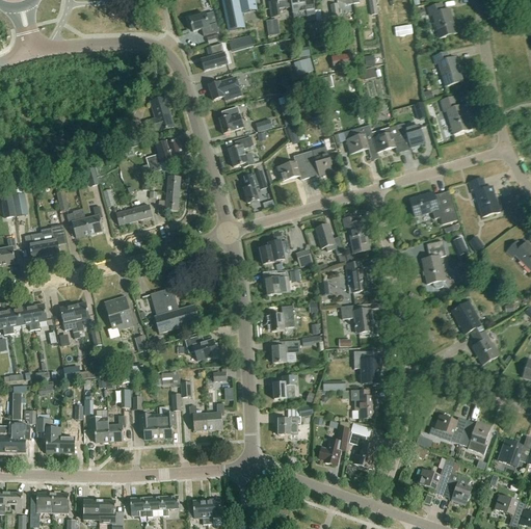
[(222,0),(229,29),(244,26),(241,11),(258,8),(256,0),(222,0)]
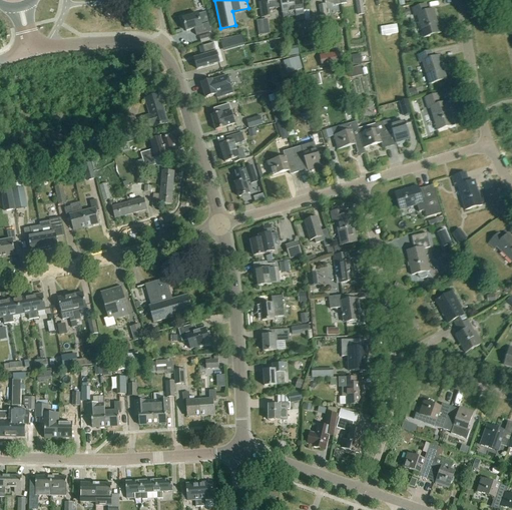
[(259,0),(261,15),(270,14),(268,8),(281,6),(280,0),(259,0)]
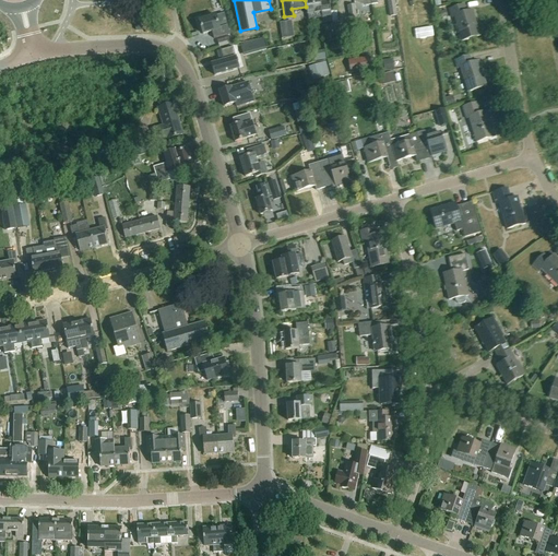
[(305,0),(306,7),(307,12),(320,10),(322,20),(331,19),(328,0),(305,0)]
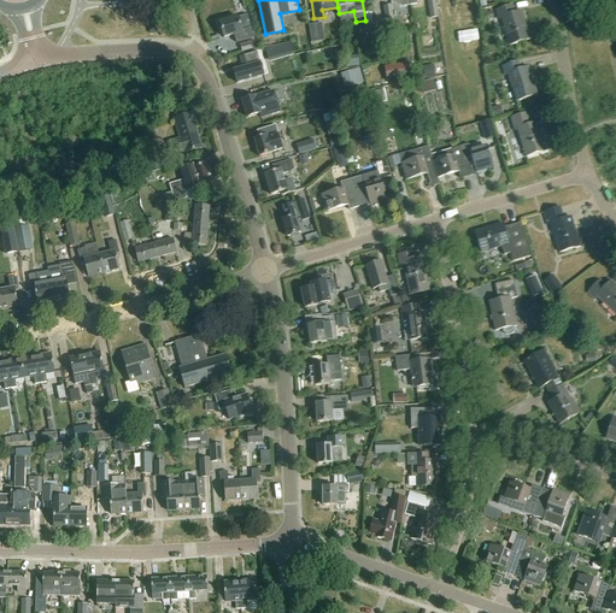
[(438,15),(435,0),(427,0),(429,16),(438,15)]
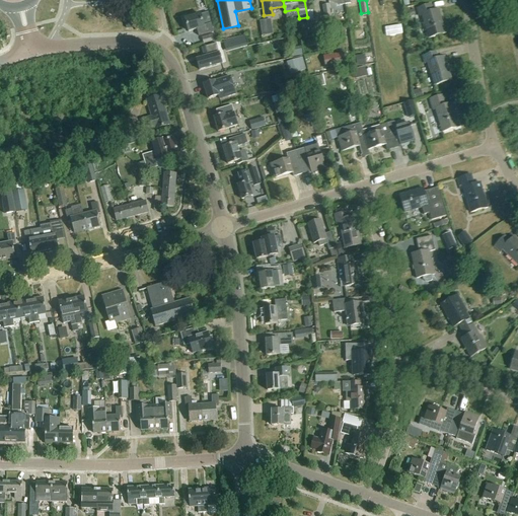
[(323,13),(324,19),(331,17),(328,2),(321,3),(323,13)]
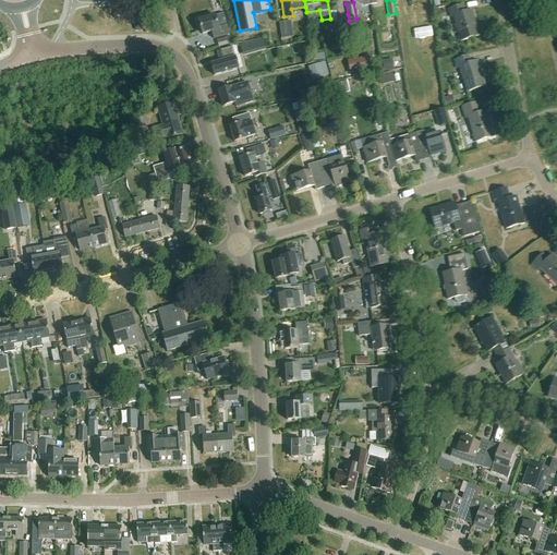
[(460,38),(479,33),(471,8),(464,10),(462,2),(448,7),(450,14),(452,13),(460,38)]
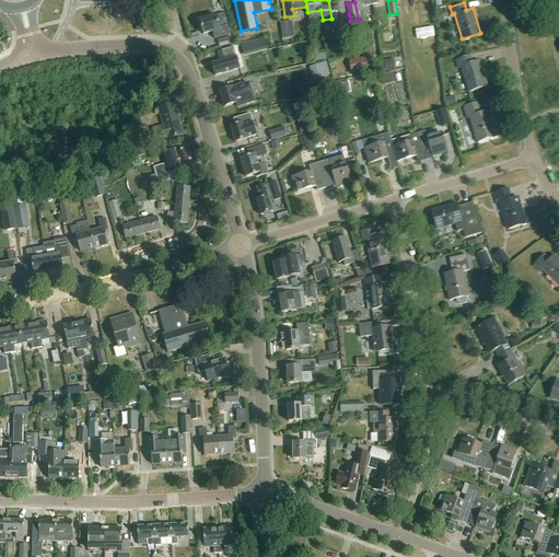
[(217,35),(230,32),(225,19),(218,21),(216,13),(198,18),(202,32),(214,28),(217,35)]
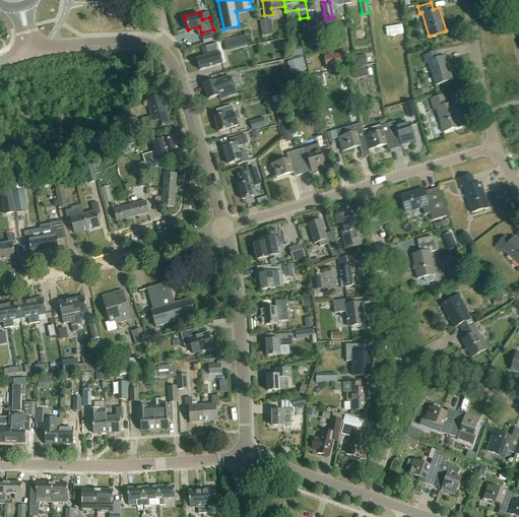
[(270,17),(259,18),(261,34),(272,31),(270,17)]
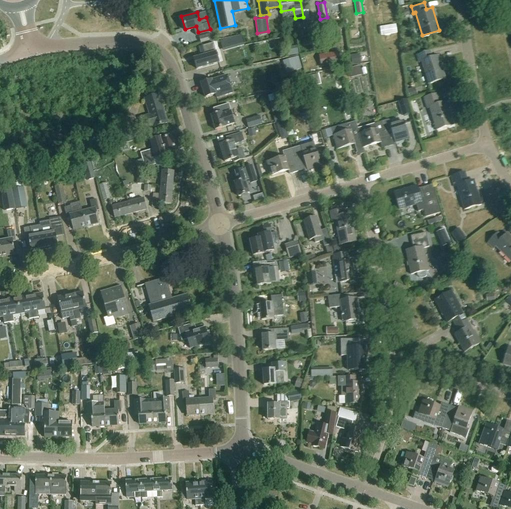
[(309,19),(303,20),(304,31),(311,29),(309,19)]
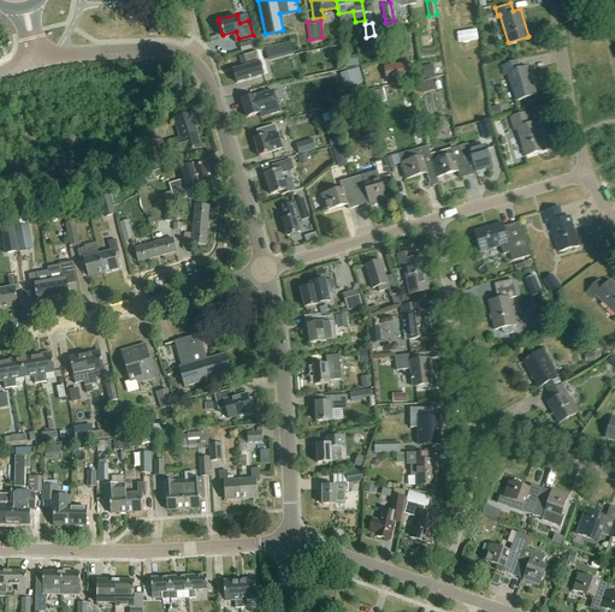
[(479,24),(460,28),(462,39),(482,36),(479,24)]
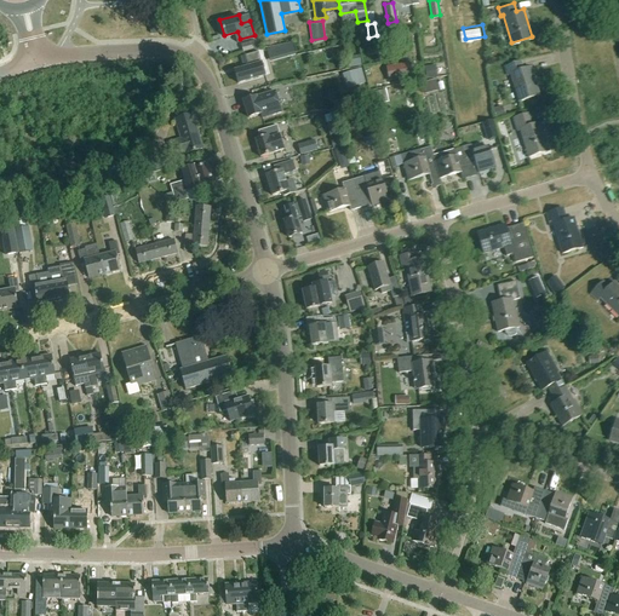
[(256,38),(241,41),(244,50),(258,45),(256,38)]
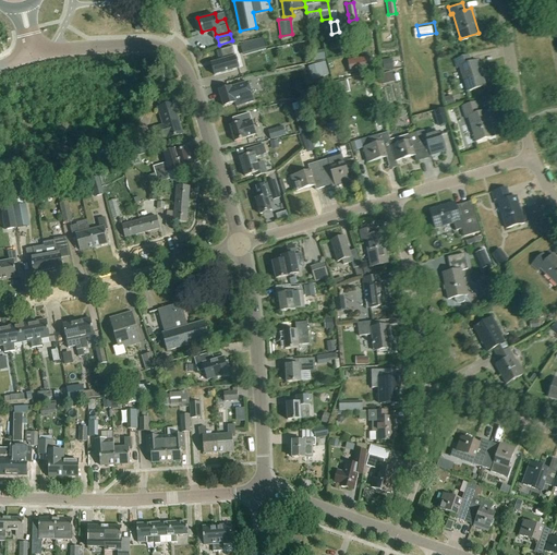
[(222,47),(217,49),(219,59),(210,61),(214,73),(230,69),(238,67),(232,45),(229,46),(222,47)]
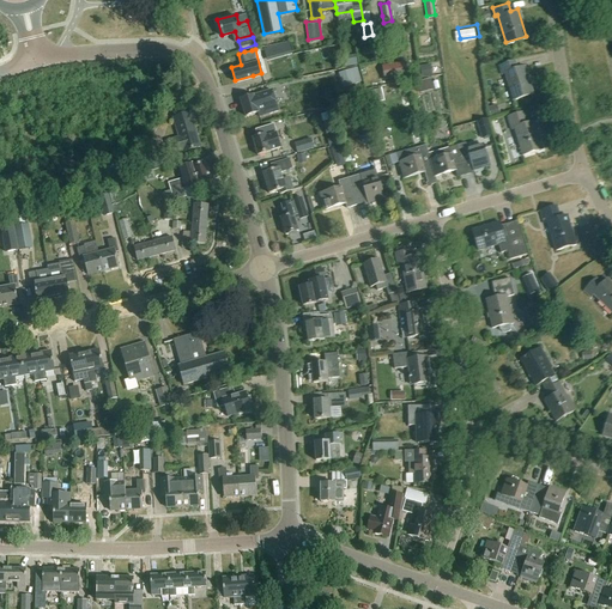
[(513,98),(533,91),(525,64),(516,66),(515,59),(500,64),(502,72),(504,71),(513,98)]
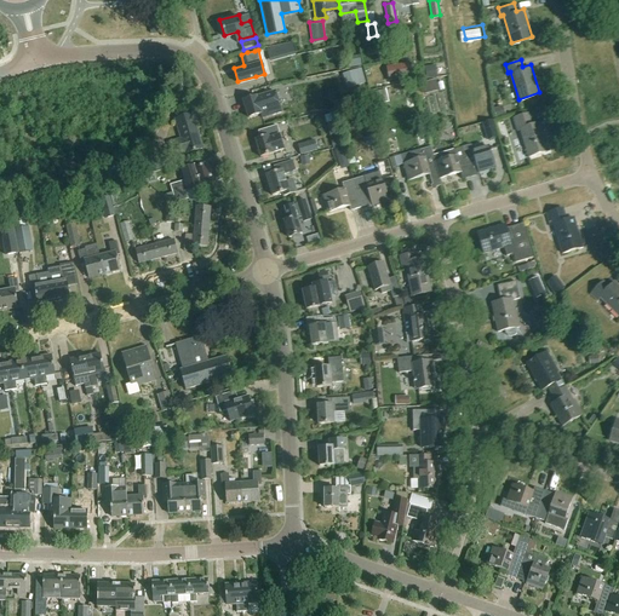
[(410,61),(397,62),(400,78),(412,75),(410,61)]
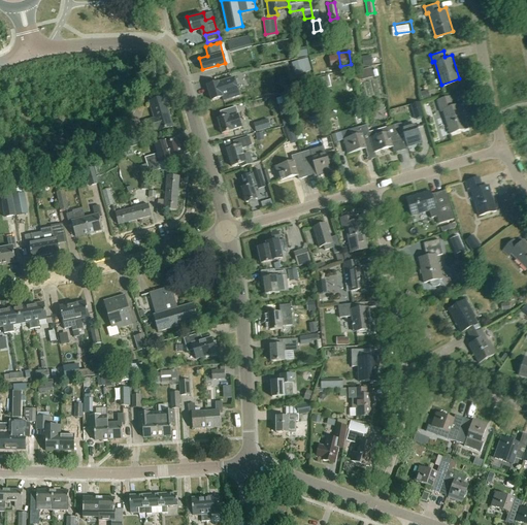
[(361,55),(363,65),(372,63),(370,53),(361,55)]
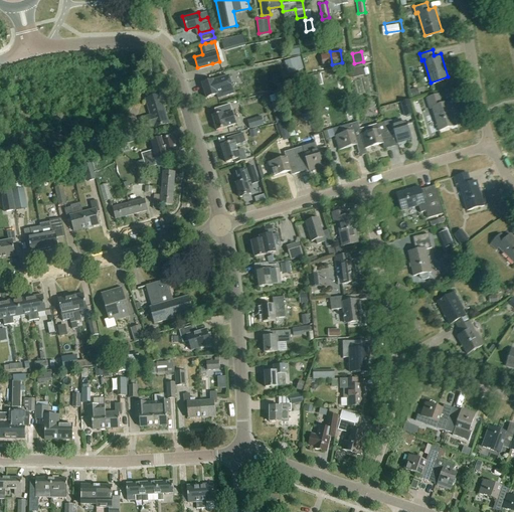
[(303,66),(300,55),(290,58),(294,70),(303,66)]
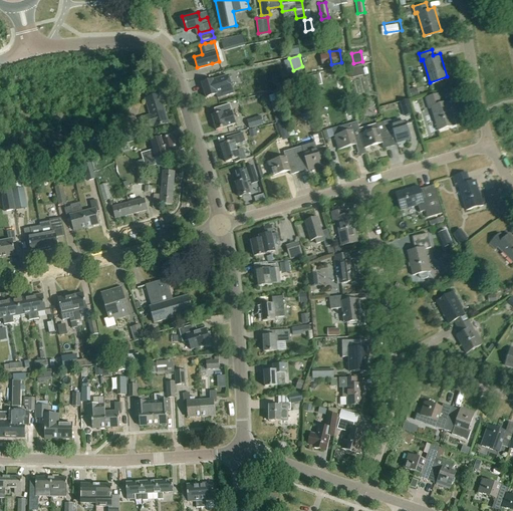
[(347,77),(366,73),(364,64),(345,68),(347,77)]
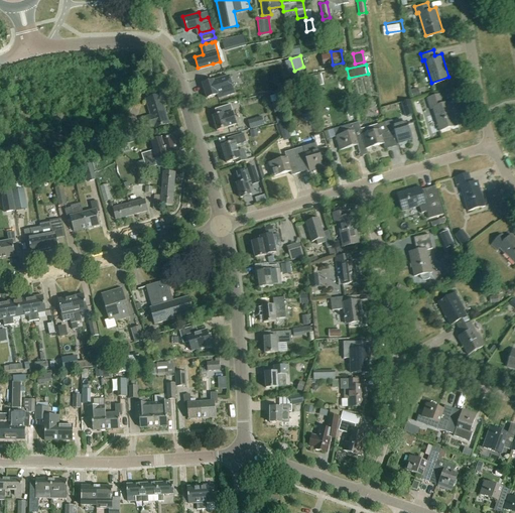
[(312,83),(325,81),(324,71),(310,72),(312,83)]
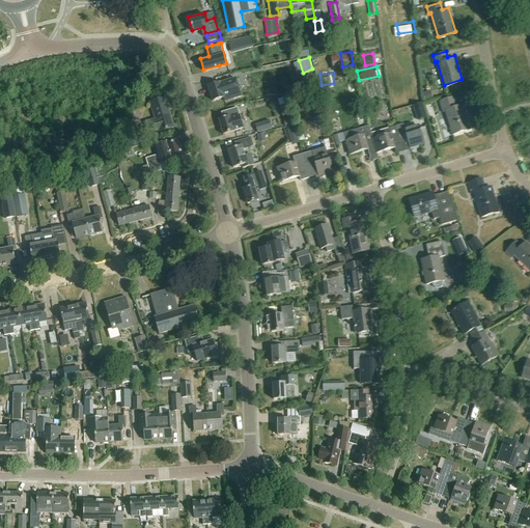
[(213,99),(223,95),(224,100),(241,94),(235,76),(219,80),(207,84),(213,99)]
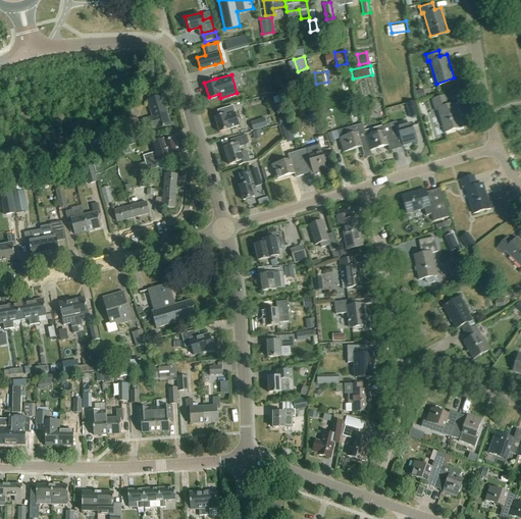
[(421,89),(415,91),(417,98),(423,96),(421,89)]
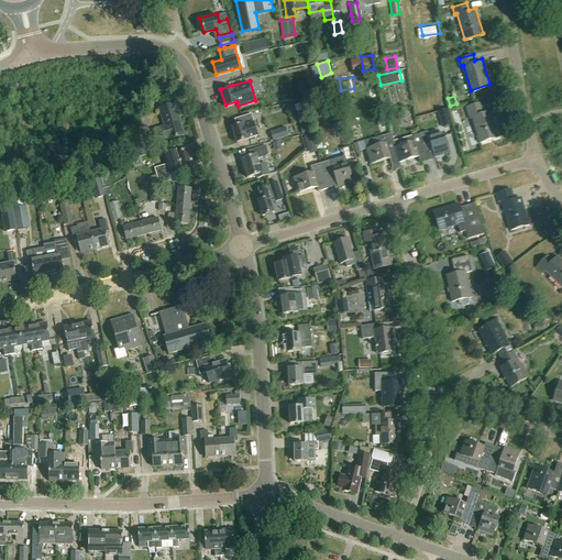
[(156,140),(168,136),(183,132),(175,108),(178,107),(176,100),(158,106),(164,122),(152,127),(156,140)]
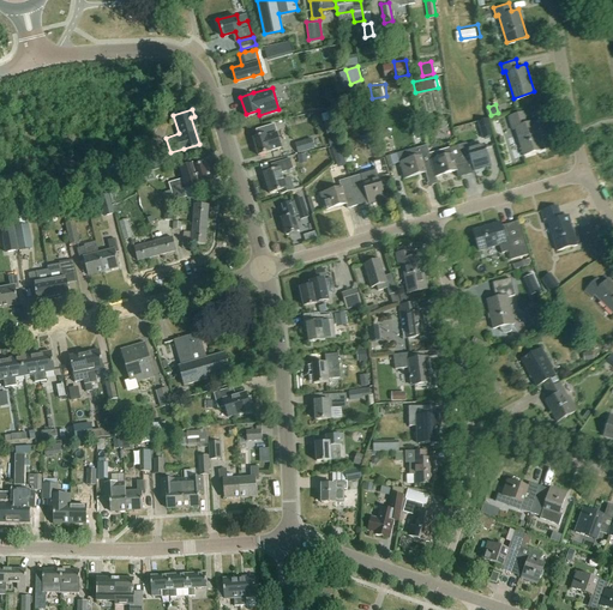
[(523,153),(542,146),(534,119),(527,121),(524,110),(508,115),(511,127),(515,126),(523,153)]
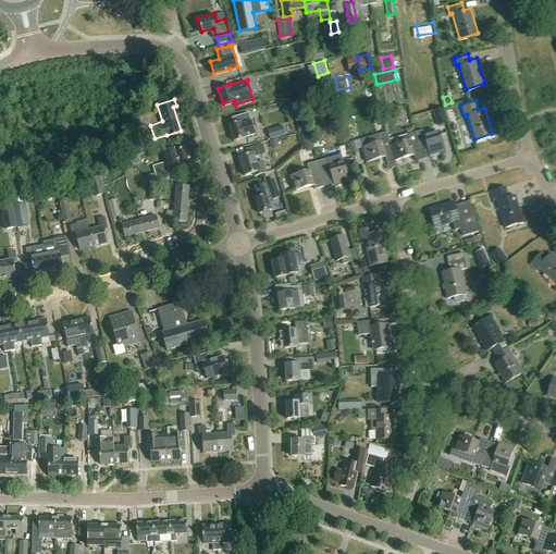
[(433,108),(437,123),(447,121),(443,106),(433,108)]
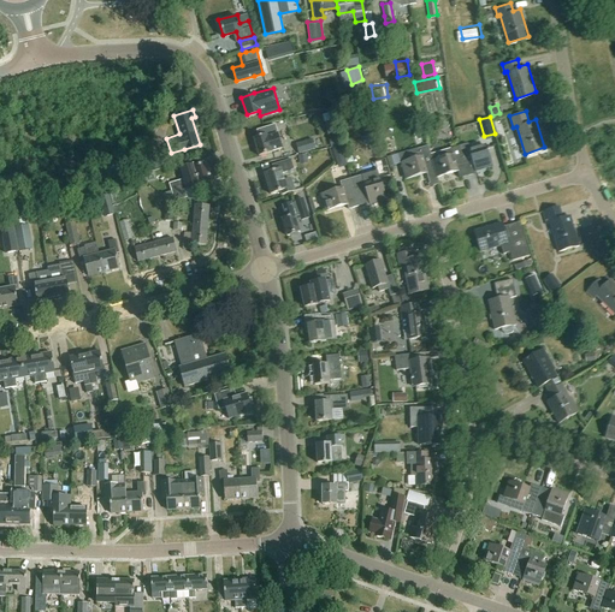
[(258,153),(271,149),(282,146),(277,131),(278,131),(275,122),(267,124),(256,128),(258,135),(253,136),(258,153)]
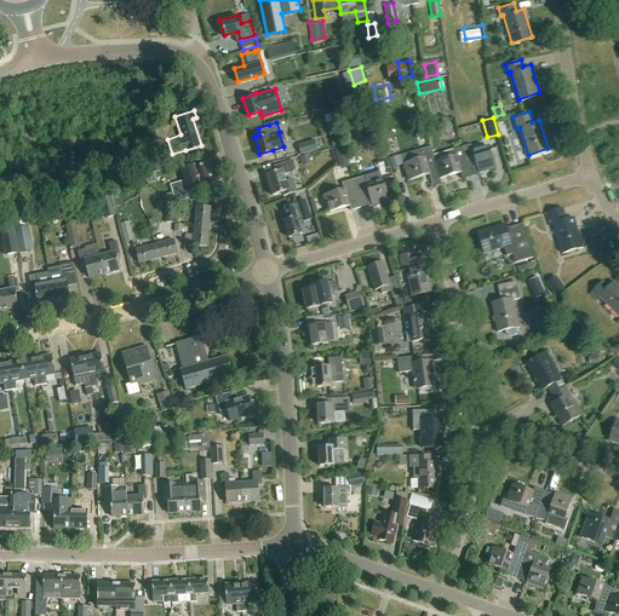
[(316,148),(314,138),(297,143),(299,153),(316,148)]
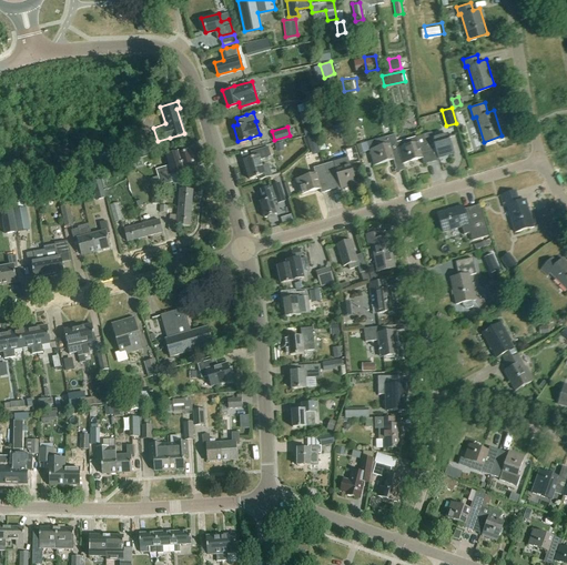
[(431,130),(423,132),(431,160),(438,158),(437,155),(453,151),(447,132),(433,137),(431,130)]
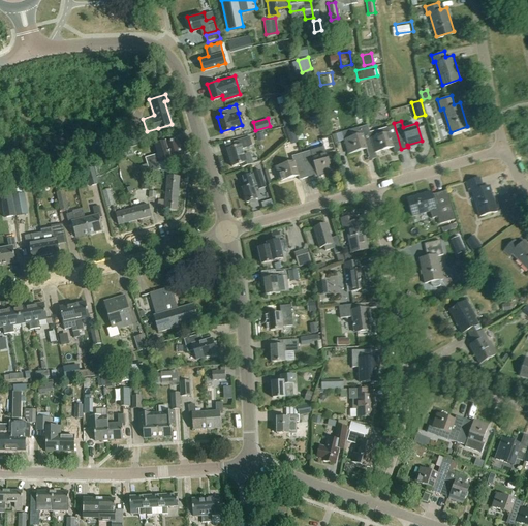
[(285,125),(287,133),(294,131),(292,123),(285,125)]
